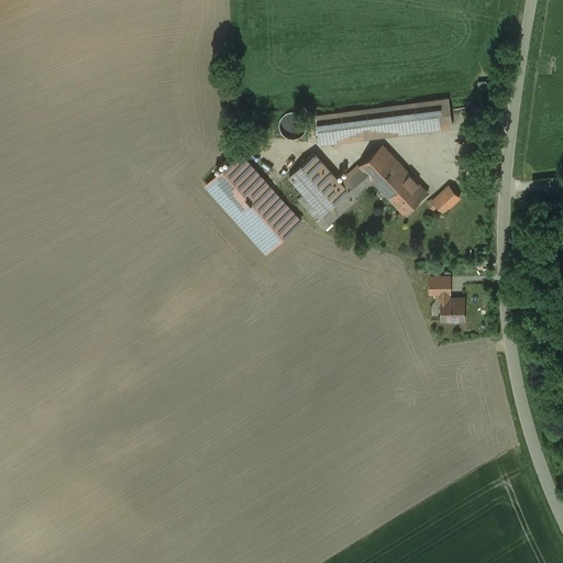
[(449,98),(317,116),(320,143),(452,125),(449,98)]
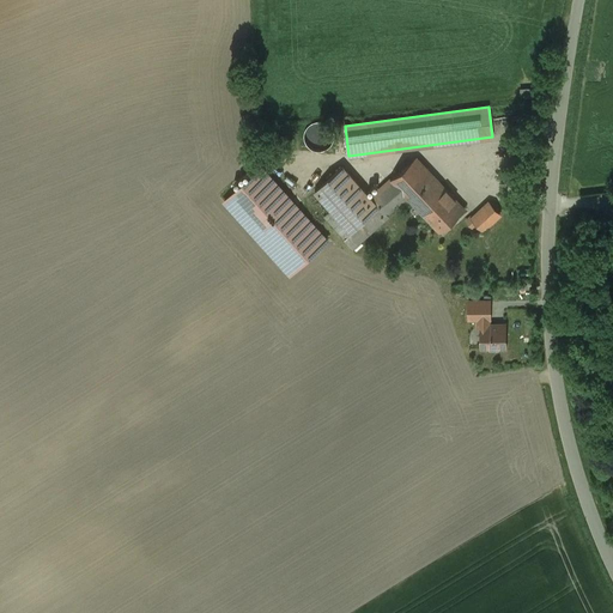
[(319,120),(315,121),(313,121),(311,122),(309,123),(308,125),(307,126),(305,128),(305,129),(304,132),(304,134),(304,137),(304,139),(304,140),(305,143),(307,144),(308,146),(309,147),(311,149),(313,150),(315,151),(317,151),(320,151),(323,151),(326,150),(328,149),(329,147),(331,146),(332,145),(333,143),(333,141),(334,139),(334,138),(334,135),(334,133),(334,132),(333,129),(332,127),(331,125),(328,123),(326,122),(323,121),(321,120),(319,120)]
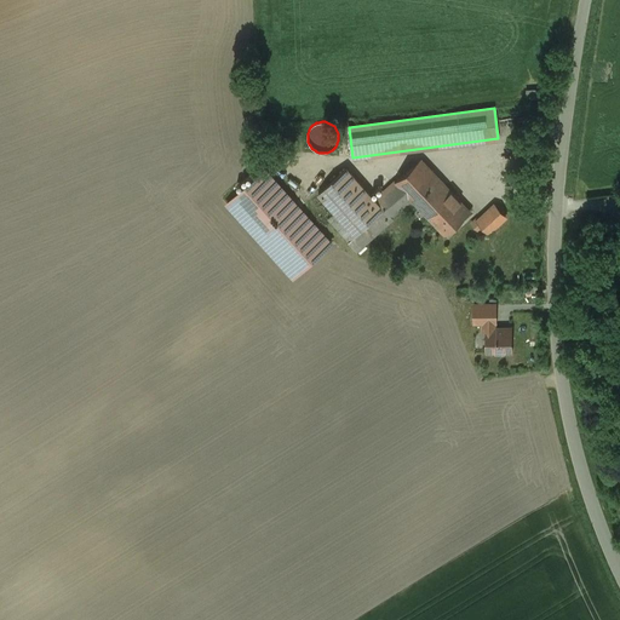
[(447,188),(420,160),(396,182),(412,199),(417,205),(423,210),(447,188)]
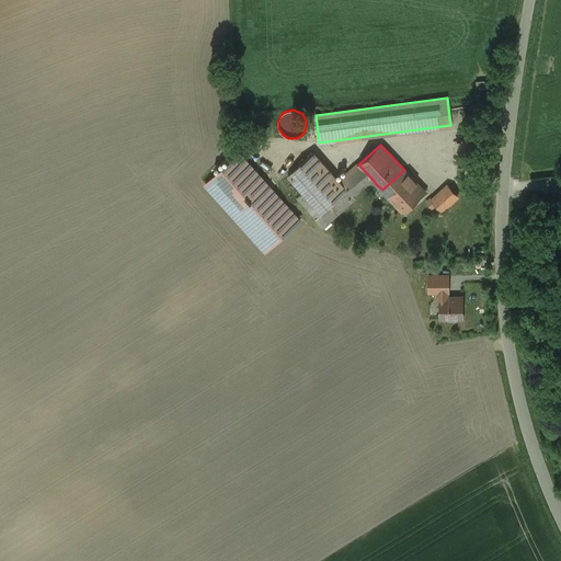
[(340,181),(313,152),(288,175),(304,192),(322,213),(347,191),(340,181)]
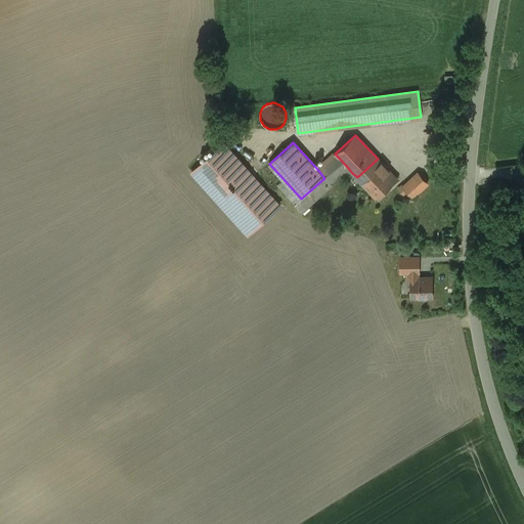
[(225,143),(192,172),(248,234),(279,206),(225,143)]
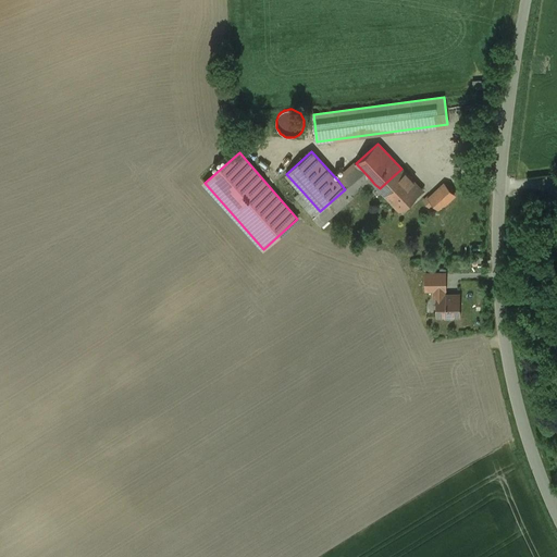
[(356,163),(337,180),(345,189),(351,195),(362,186),(370,178),(356,163)]
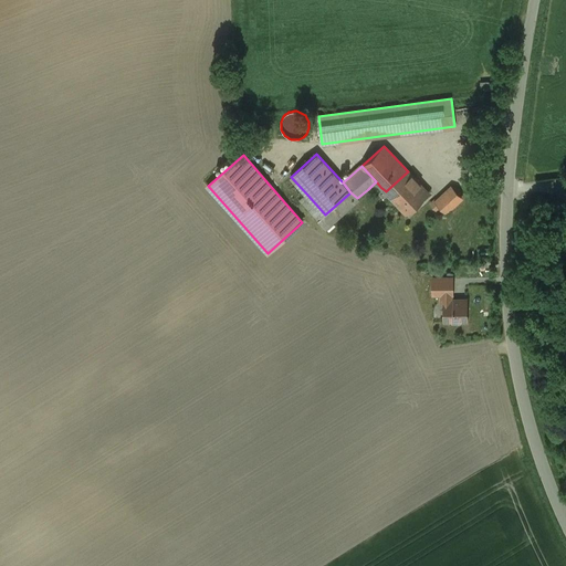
[(408,171),(386,191),(407,215),(429,194),(408,171)]
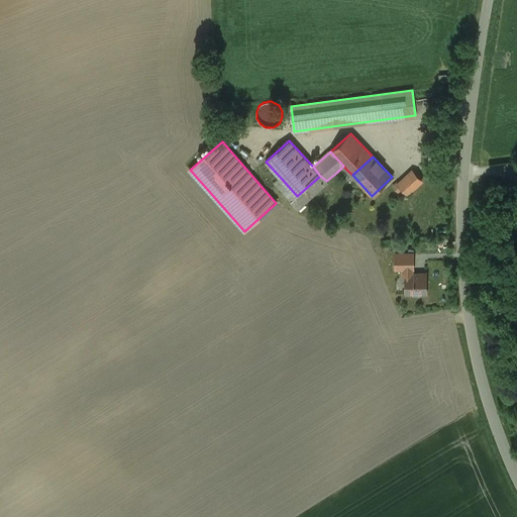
[(343,166),(336,173),(340,178),(347,171),(343,166)]
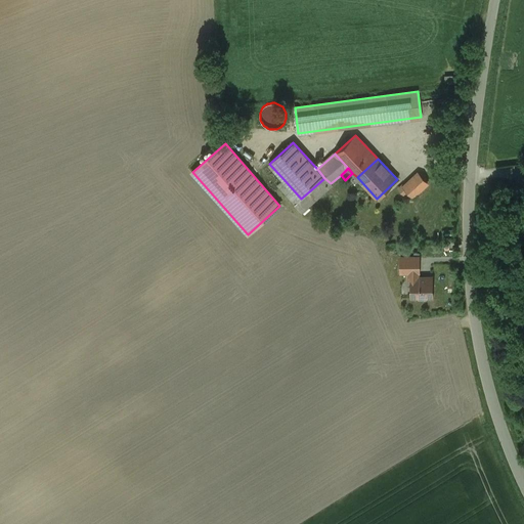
[(418,174),(404,186),(408,191),(413,197),(428,184),(418,174)]
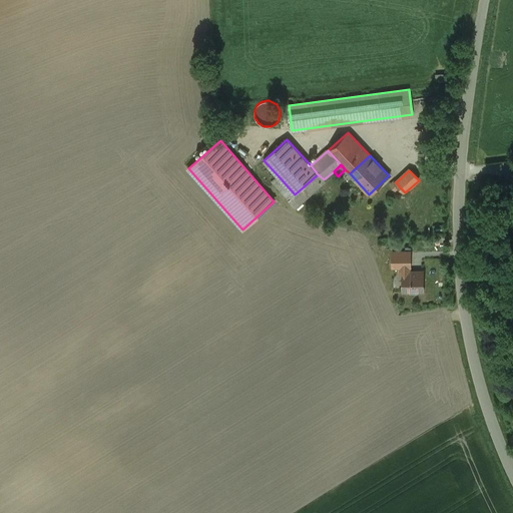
[(295,194),(289,200),(296,207),(325,180),(324,179),(318,174),(295,194)]
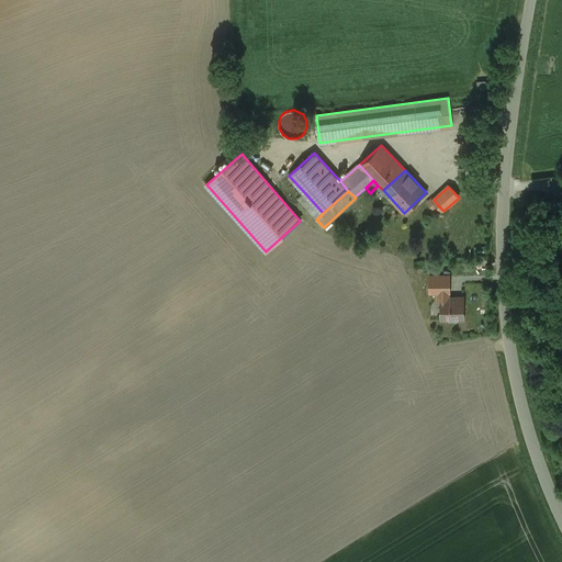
[(323,213),(304,192),(298,198),(316,220),(323,213)]
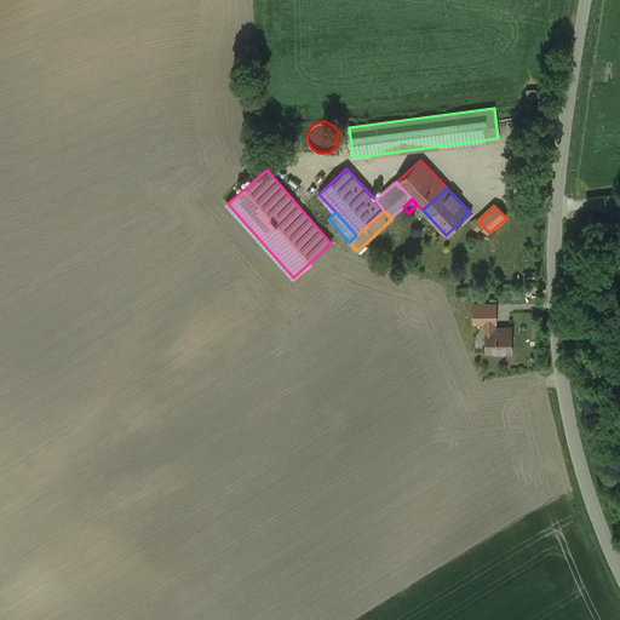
[(478,220),(477,219),(472,223),(478,230),(483,227),(478,220)]
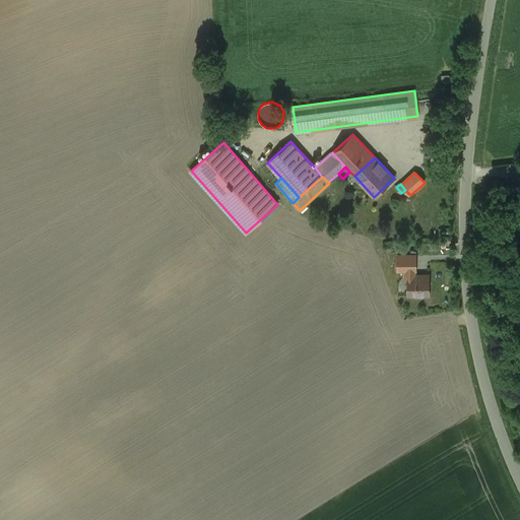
[(415,255),(398,255),(398,270),(401,270),(406,270),(414,270),(416,270),(415,255)]
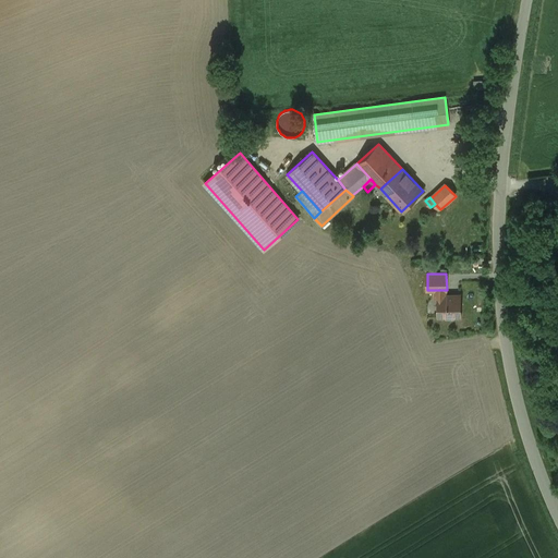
[(451,295),(445,295),(445,290),(436,290),(436,298),(438,298),(438,316),(460,316),(460,298),(455,298),(451,295)]
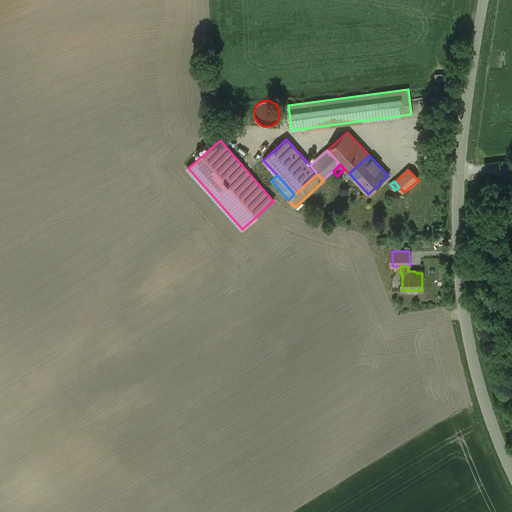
All buildings are outlined.
